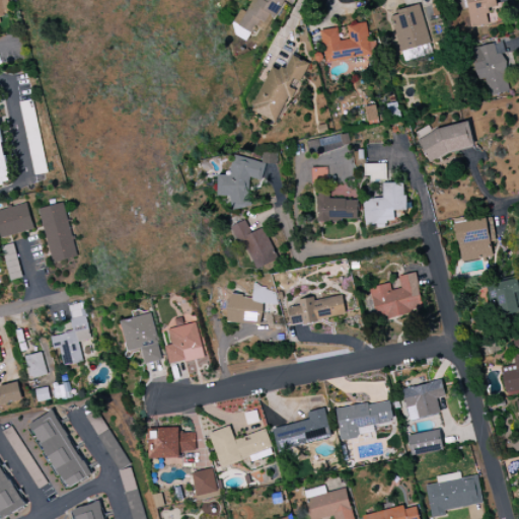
[(9,8),(7,0),(0,0),(0,19),(5,19),(3,10),(9,8)]
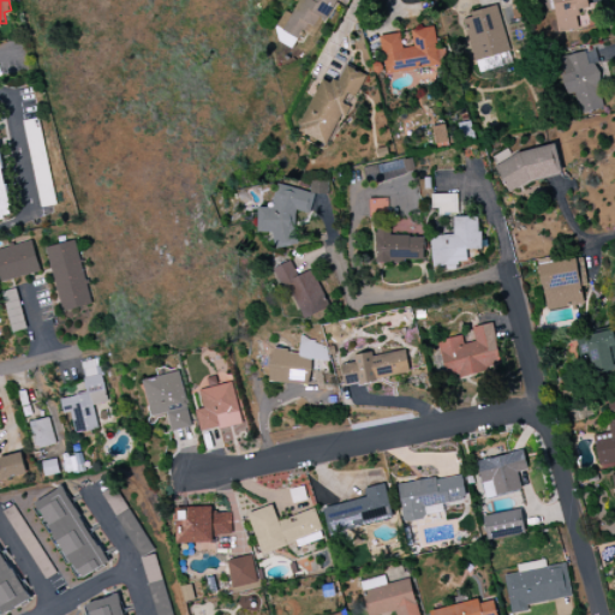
[(335,0),(299,0),(292,15),(287,12),(274,36),(293,47),(303,33),(314,39),(335,0)]
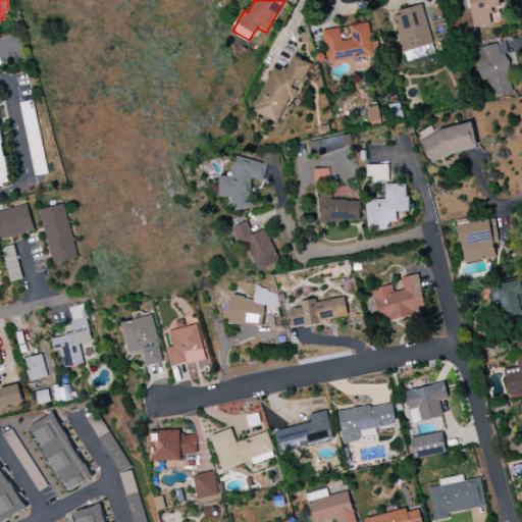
[(469,0),(473,29),(491,25),(488,10),(501,8),(500,0),(469,0)]
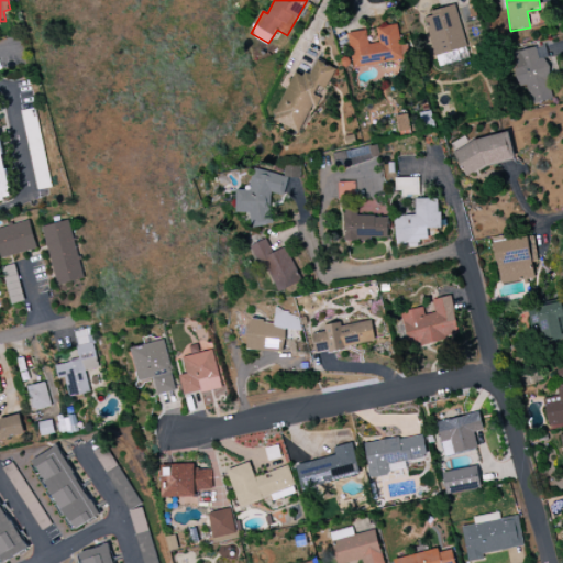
[(423,14),(433,56),(466,48),(456,7),(423,14)]
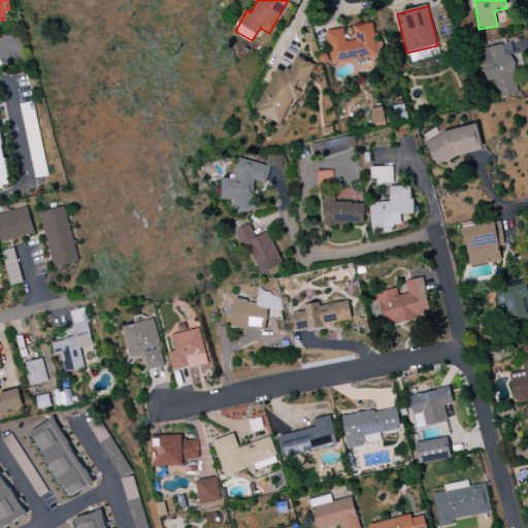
[(326,31),(331,64),(378,58),(373,23),(353,26),(355,40),(345,42),(343,28),(326,31)]
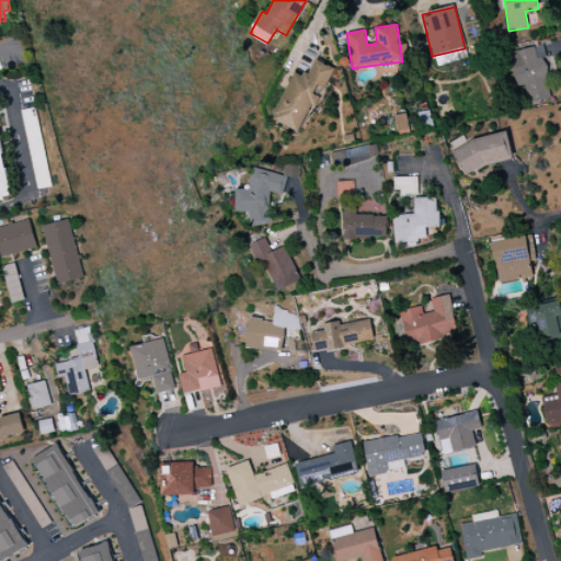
[(551,100),(542,58),(546,57),(542,46),(508,53),(516,87),(524,86),(527,104),(551,100)]
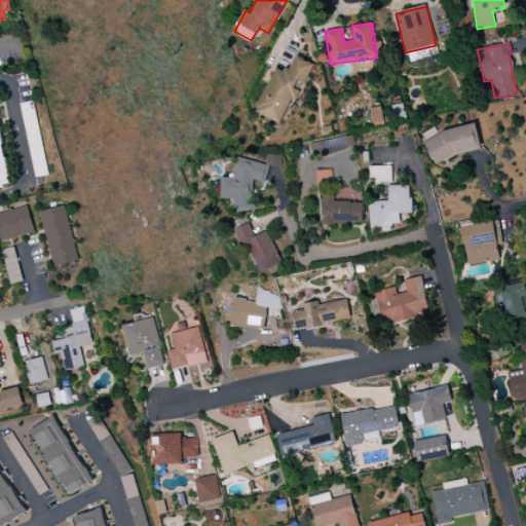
[(276,67),(254,111),(280,125),(311,65),(296,57),(288,73),(276,67)]
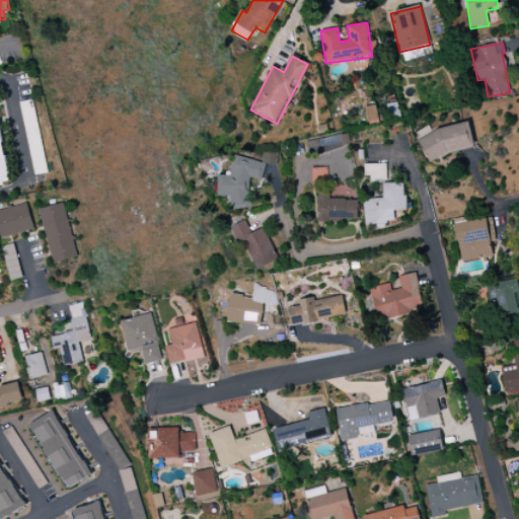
[(364,107),(368,124),(378,121),(375,105),(364,107)]
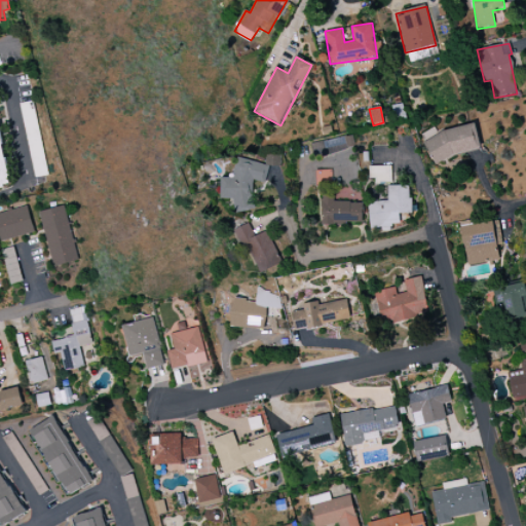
[(446,129),(422,143),(435,165),(453,155),(480,149),(475,123),(446,129)]
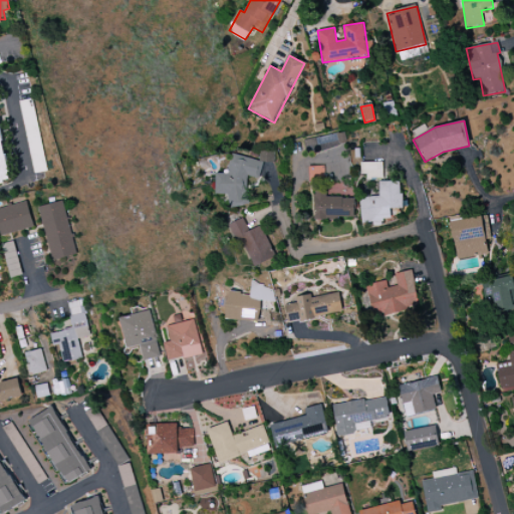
[(303,141),(306,153),(346,145),(343,133),(303,141)]
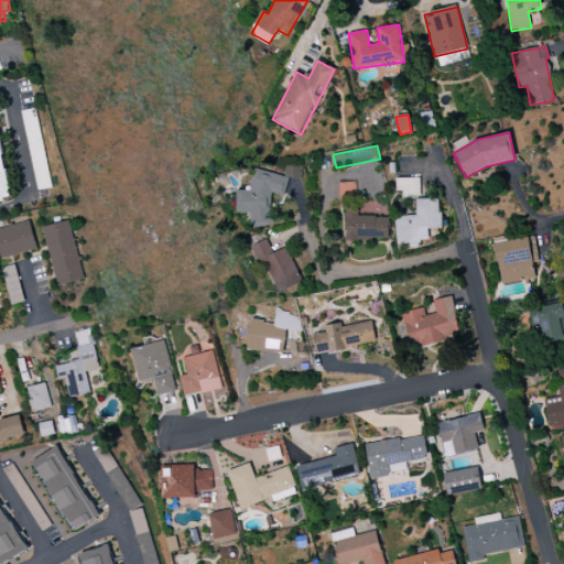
[(0,199),(9,198),(0,148),(0,199)]
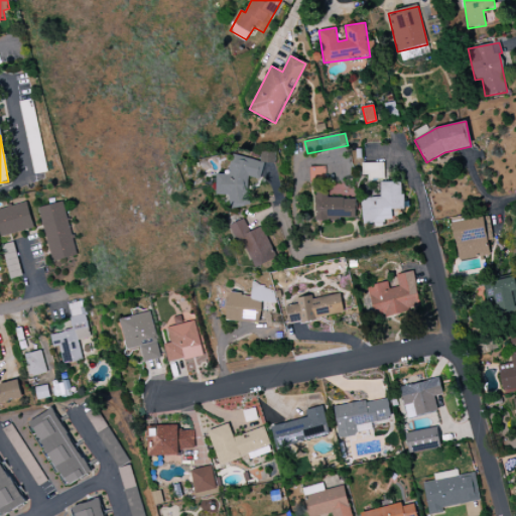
[(233,154),(229,167),(229,174),(217,174),(217,195),(230,195),(230,207),(247,207),(247,178),(248,177),(259,180),(264,163),(275,163),(275,152),(259,152),(259,162),(233,154)]
